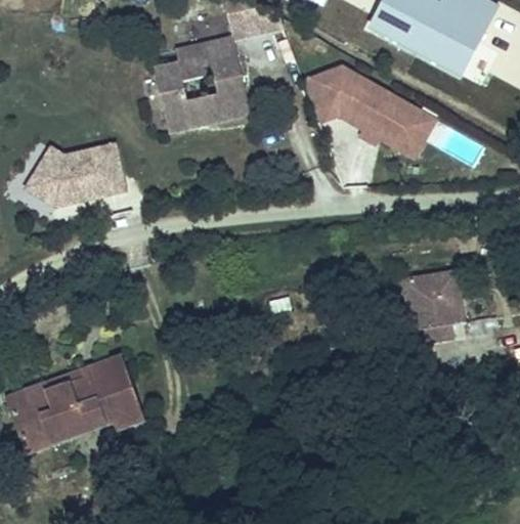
[(277,13),(248,0),(223,0),(231,36),(233,36),(233,37),(283,26),(277,13)]
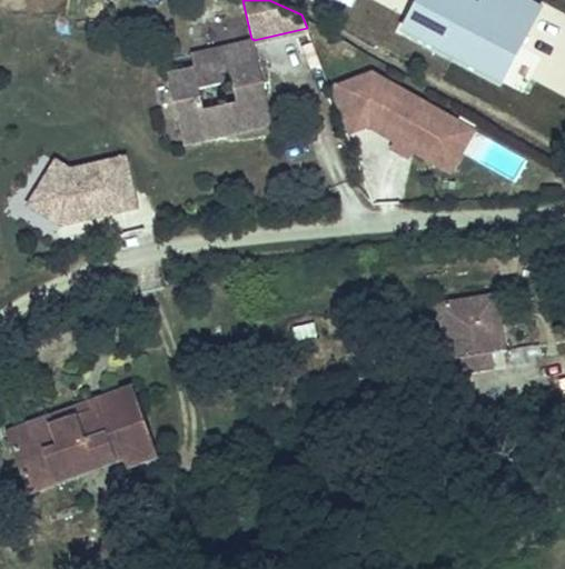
[(415,0),(402,23),(444,49),(471,2),(466,0),(415,0)]
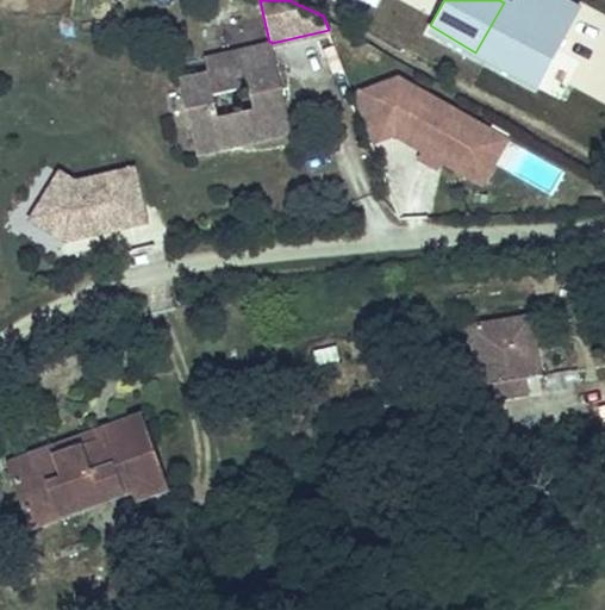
[(505,0),(504,2),(475,53),(530,83),(577,5),(567,0),(505,0)]
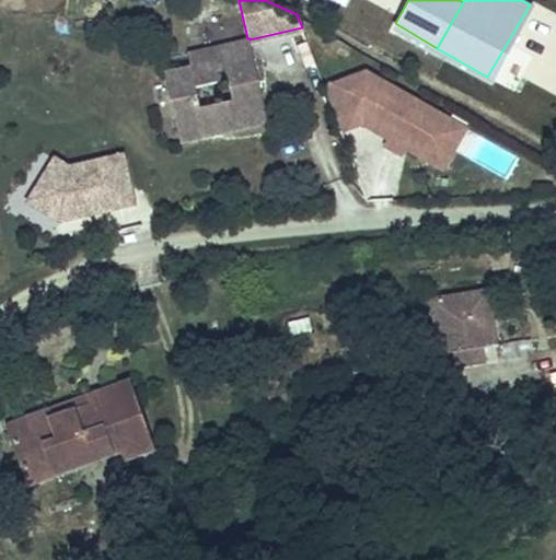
[(165,70),(181,137),(207,131),(205,124),(218,120),(220,128),(268,117),(250,39),(250,38),(247,38),(219,45),(222,57),(193,65),(165,70)]
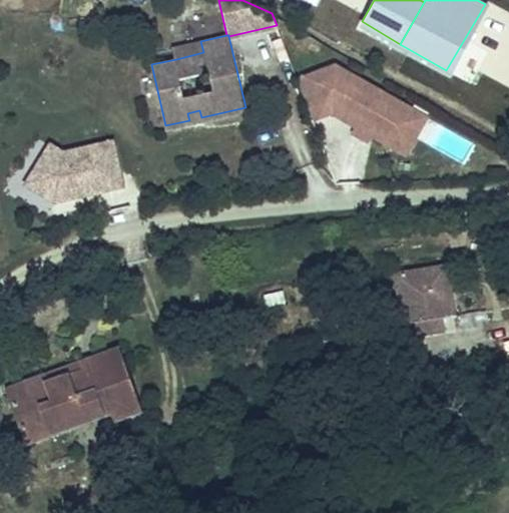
[(174,47),(176,59),(203,52),(200,41),(174,47)]
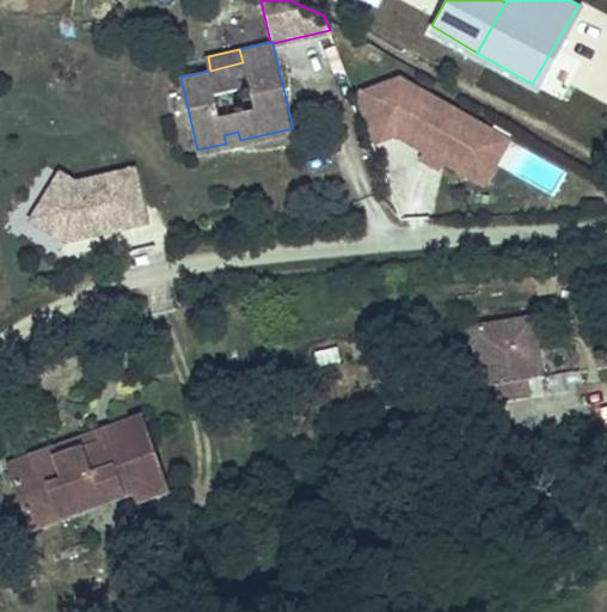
[(489,126),(398,74),(353,91),(371,139),(392,130),(421,147),(441,158),(463,171),(489,126)]
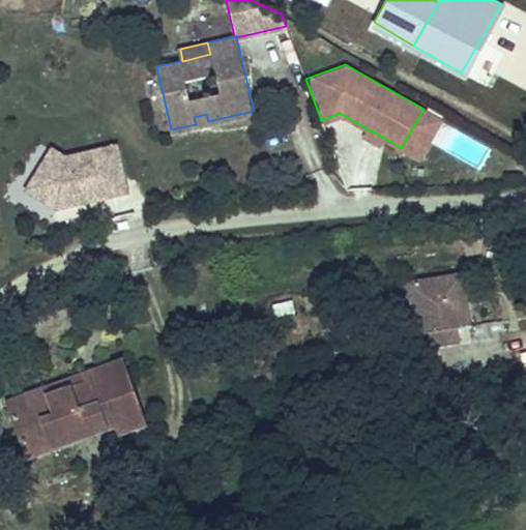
[(416,156),(439,118),(424,109),(401,148),(416,156)]
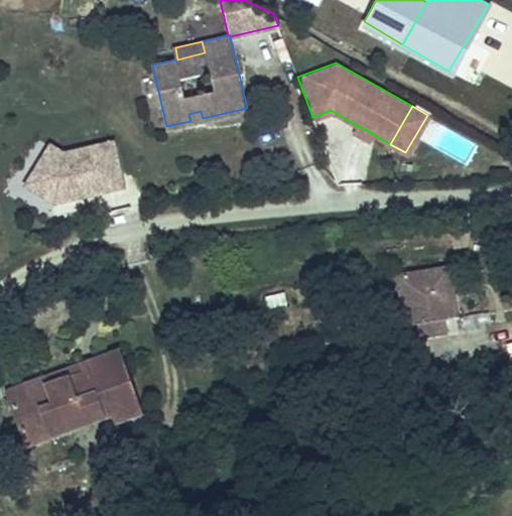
[(203,118),(201,111),(188,114),(190,121),(203,118)]
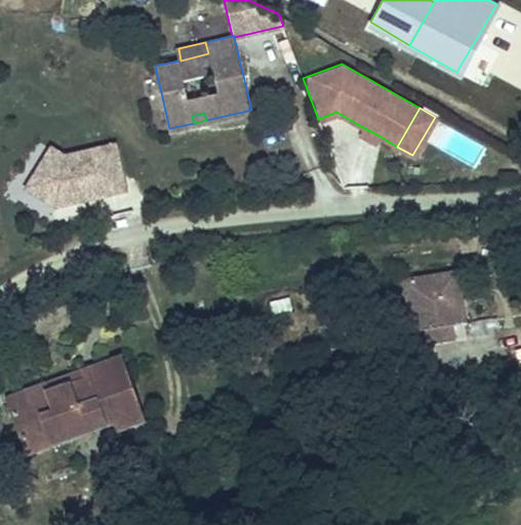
[(378,135),(361,126),(358,132),(375,142),(378,135)]
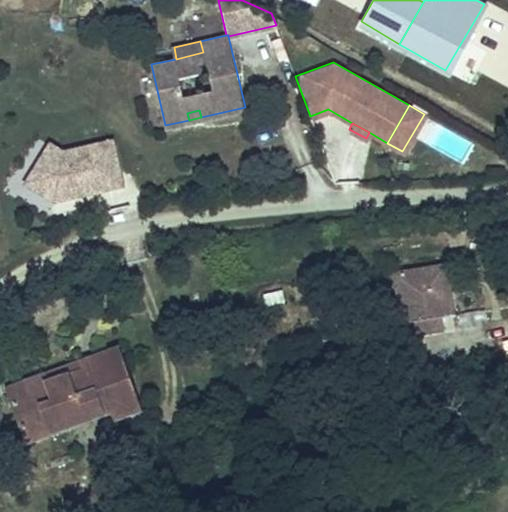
[(118,187),(108,143),(60,155),(47,147),(31,172),(44,180),(36,192),(52,202),(57,194),(67,192),(69,199),(118,187)]
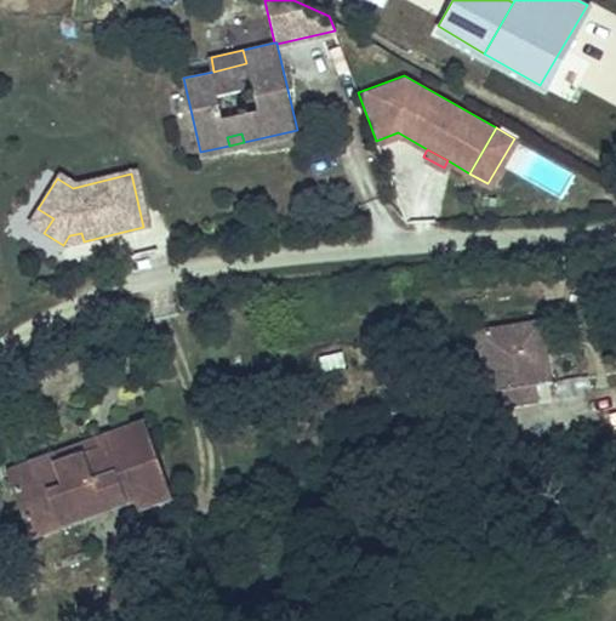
[(44,233),(53,218),(38,209),(28,224),(44,233)]
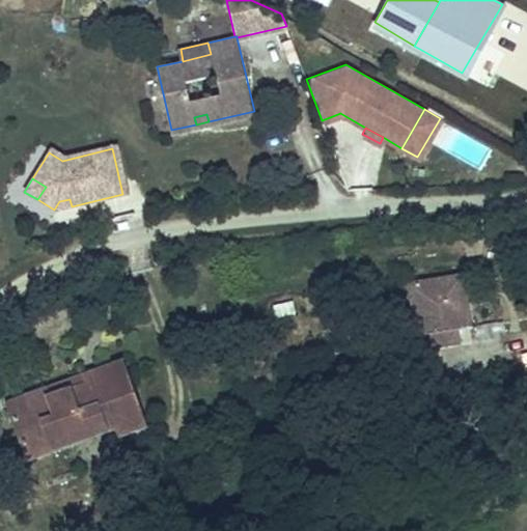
[(54,210),(72,206),(70,199),(59,201),(54,210)]
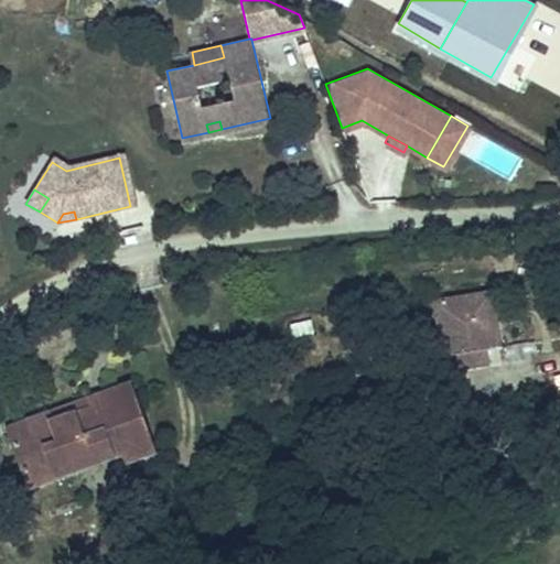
[(445,295),(454,348),(466,346),(496,342),(509,339),(501,286),(445,295)]
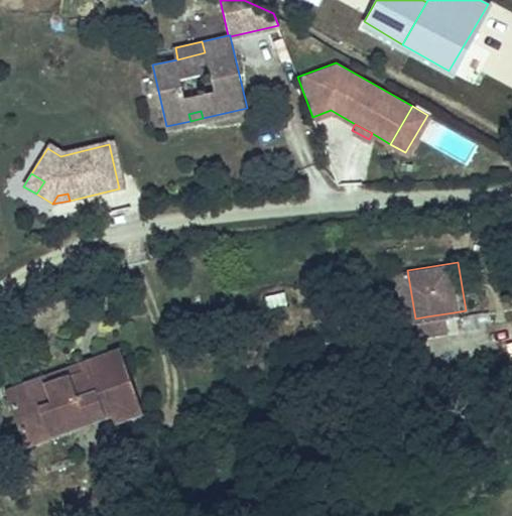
[(429,330),(457,326),(454,312),(426,316),(429,330)]
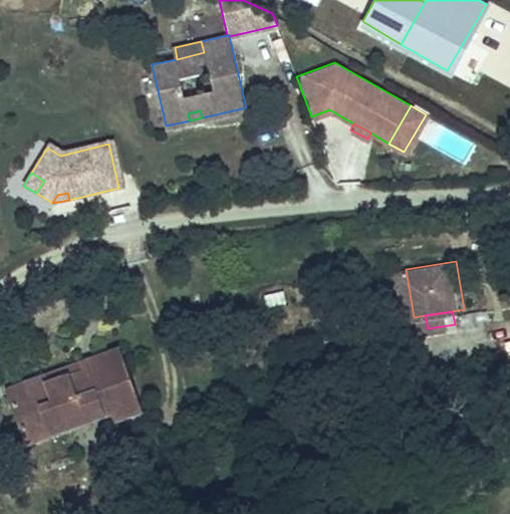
[(107,340),(0,380),(0,395),(15,435),(95,405),(100,415),(131,404),(107,340)]
